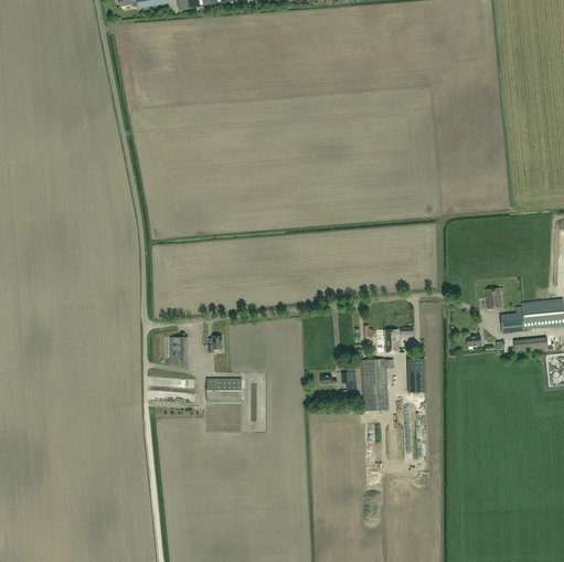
[(485,287),(485,293),(487,306),(500,305),(499,285),(485,287)]
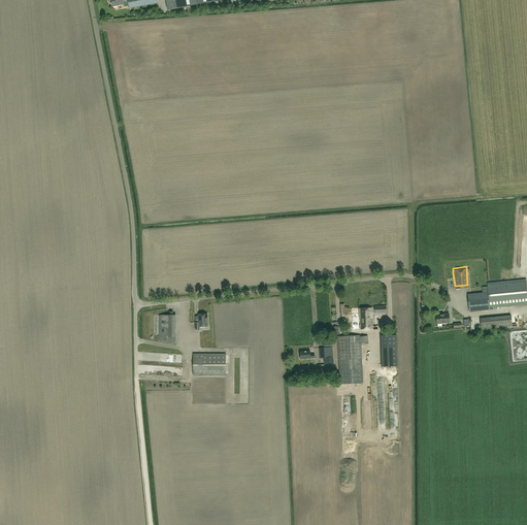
[(466,291),(468,308),(489,306),(489,305),(526,301),(526,298),(525,275),(486,280),(486,284),(481,285),(481,290),(466,291)]
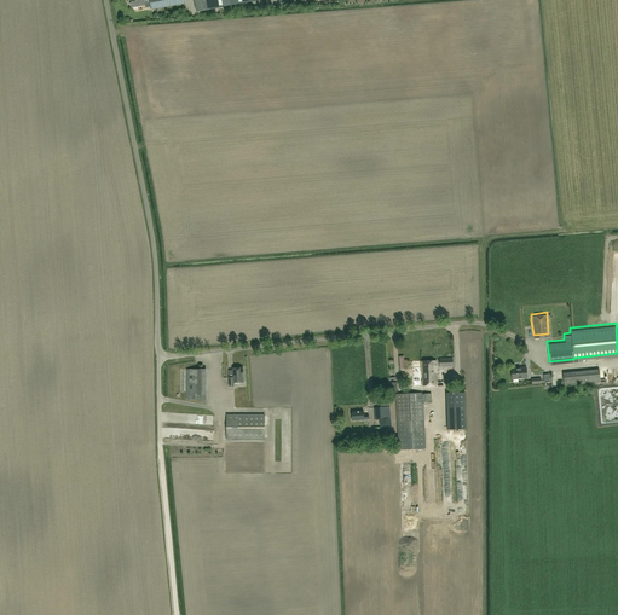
[(420,359),(421,383),(435,382),(434,357),(420,358),(420,359)]
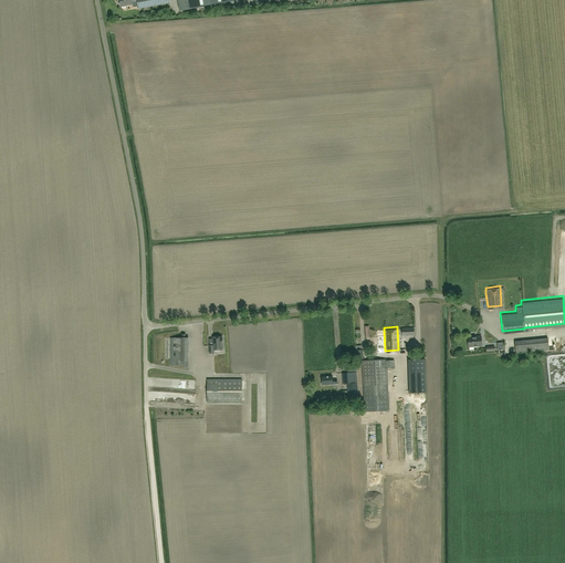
[(474,334),(467,335),(468,344),(481,343),(480,333),(474,334)]
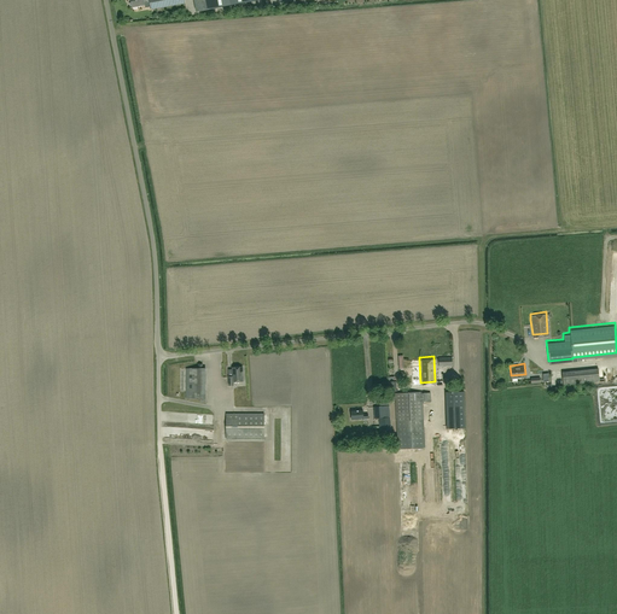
[(232,373),(227,374),(227,382),(232,382),(232,379),(242,378),(242,364),(231,364),(232,373)]
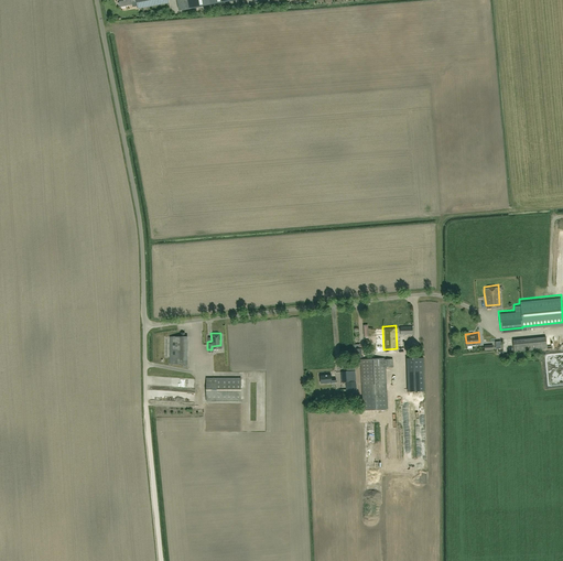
[(544,334),(511,337),(512,349),(547,346),(544,334)]
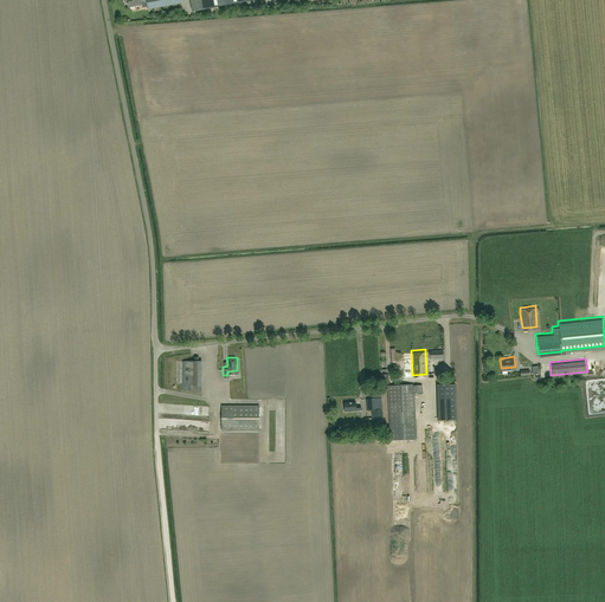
[(420,382),(412,382),(412,381),(386,382),(390,437),(416,435),(413,390),(422,390),(420,382)]
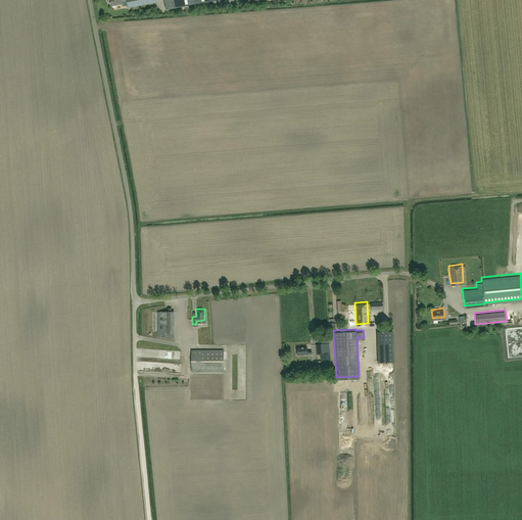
[(321,351),(329,350),(328,340),(321,341),(315,341),(316,351),(321,351)]
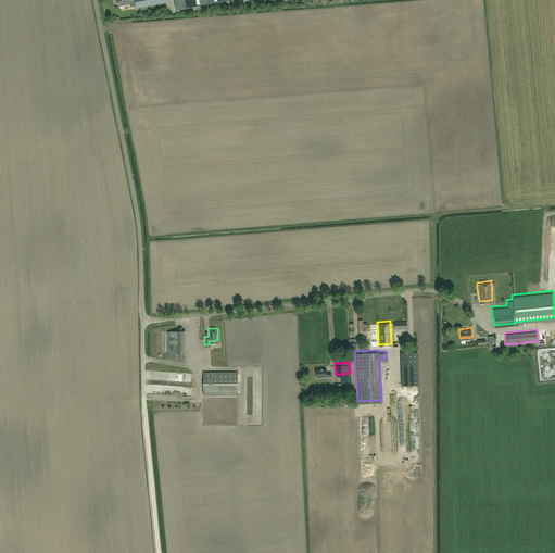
[(316,367),(315,367),(315,375),(326,375),(326,374),(330,374),(330,369),(326,369),(325,366),(318,367),(318,366),(316,366),(316,367)]
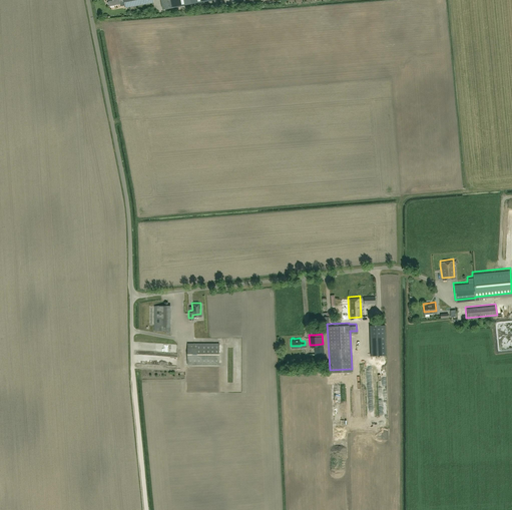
[(218,341),(186,341),(186,362),(218,362),(218,341)]
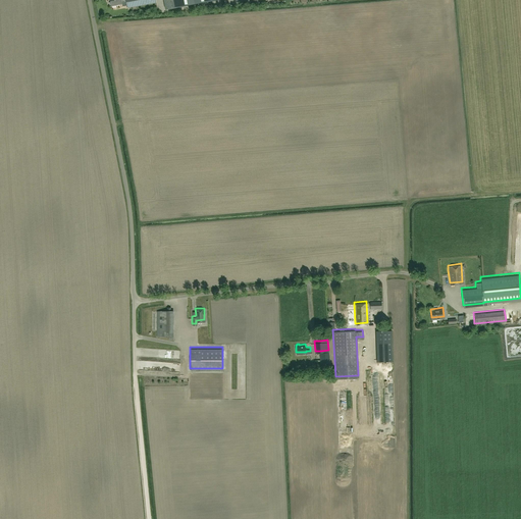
[(246,386),(245,372),(237,372),(238,386),(246,386)]
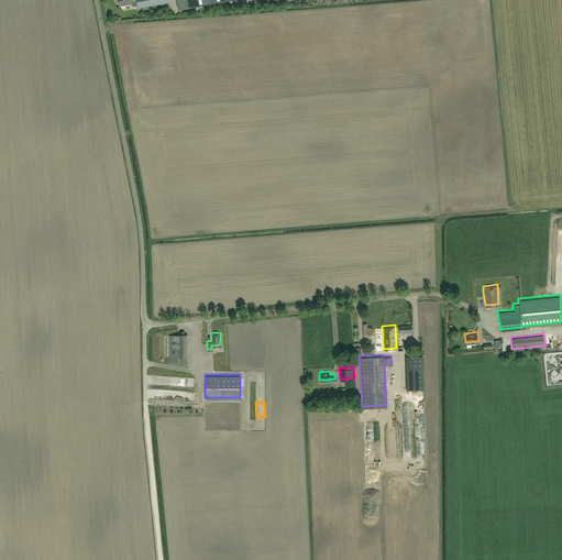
All buildings are outlined.
